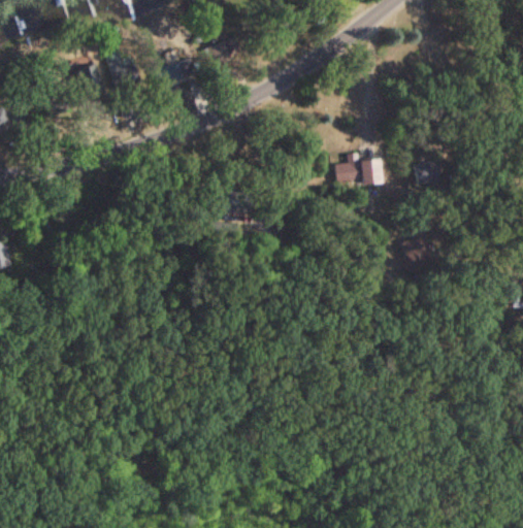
[(116,89),(140,80),(133,57),(108,64),(116,89)]
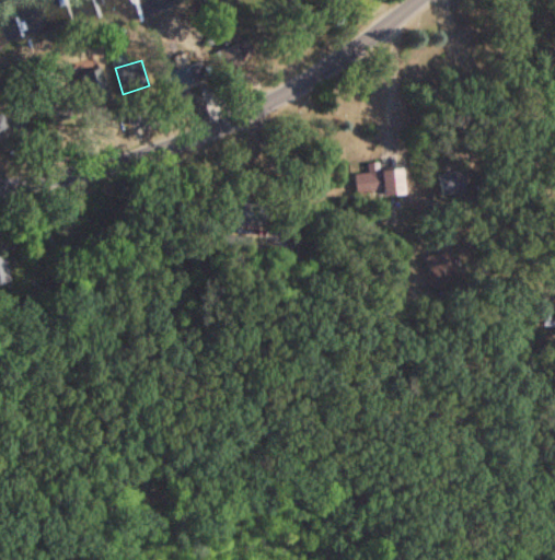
[(0,131),(11,126),(1,107),(0,107),(0,131)]
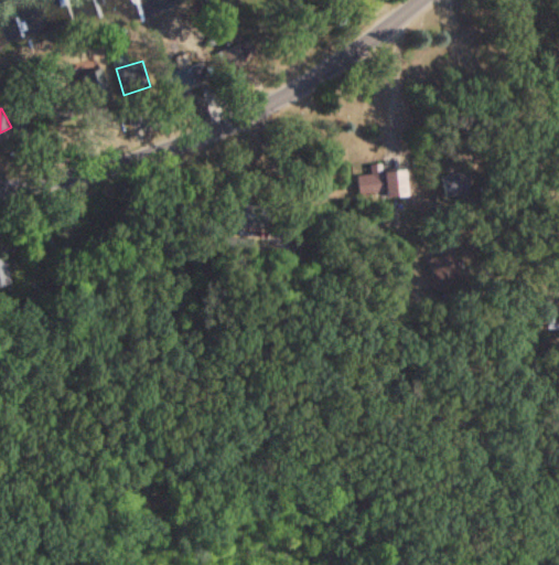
[(408,196),(408,172),(366,173),(367,198),(408,196)]
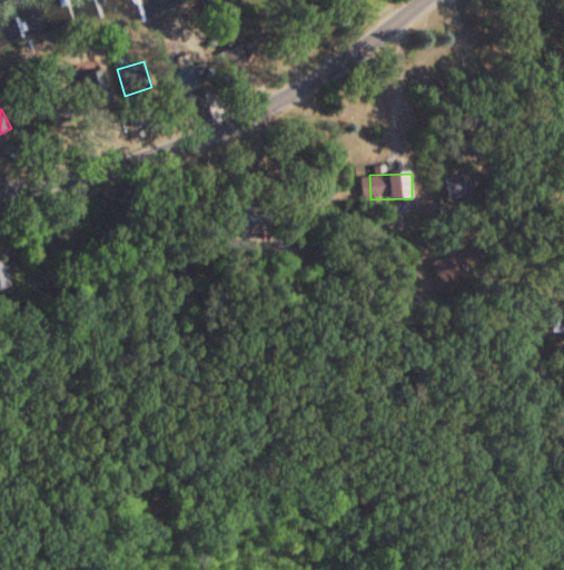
[(474,196),(472,174),(445,177),(447,199),(474,196)]
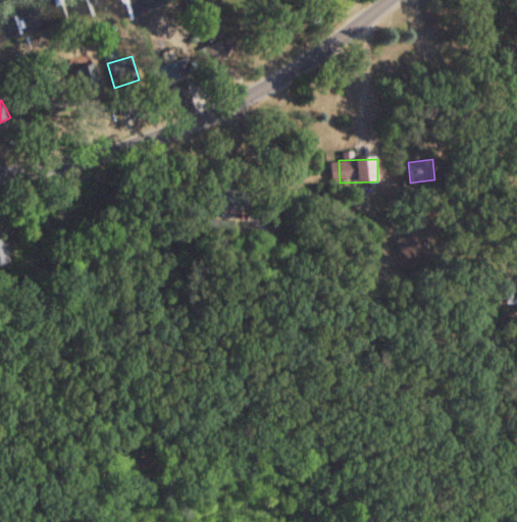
[(0,266),(8,265),(2,240),(0,240),(0,266)]
